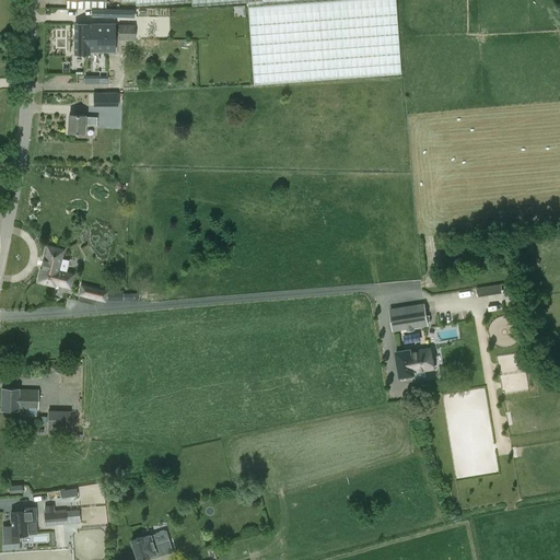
[(254,83),(400,73),(394,0),(119,0),(120,1),(133,0),(135,4),(190,1),(190,3),(190,6),(247,2),(254,83)]
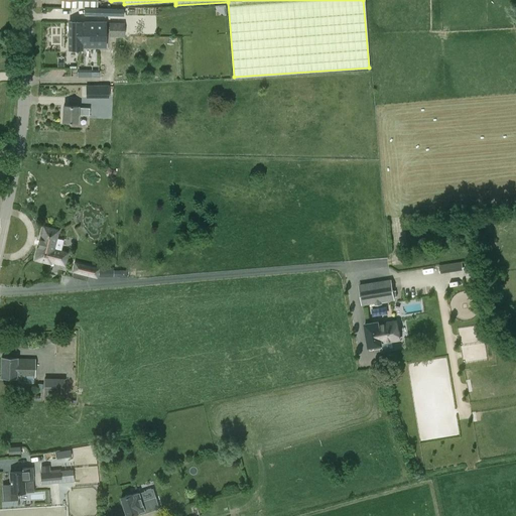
[(110,7),(97,7),(94,7),(94,15),(120,16),(121,8),(110,7)]
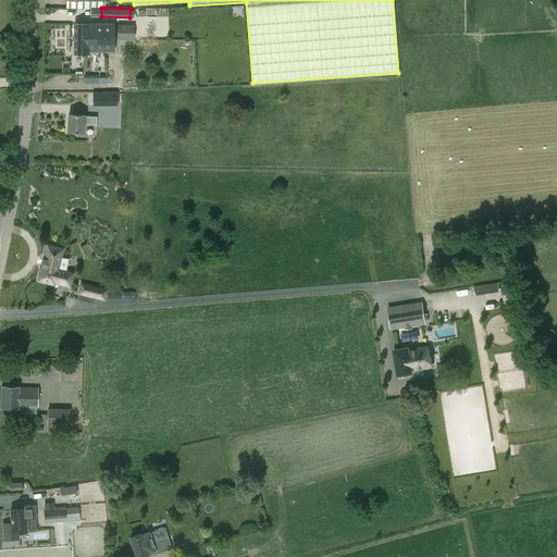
[(75,23),(74,53),(88,53),(88,50),(113,50),(113,24),(75,23)]
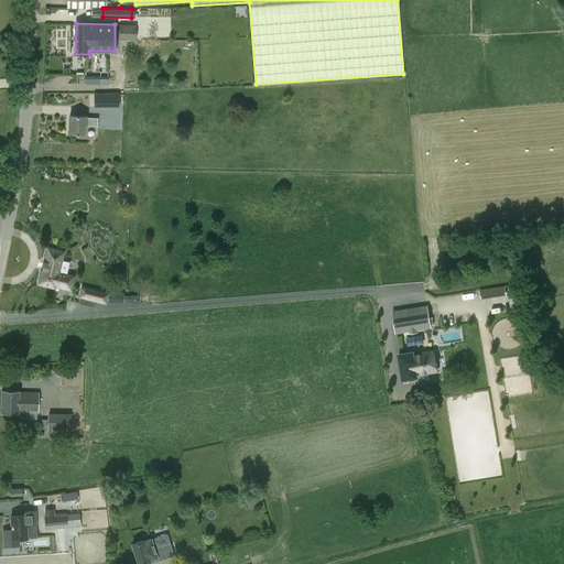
[(136,24),(119,24),(119,40),(136,40),(136,24)]
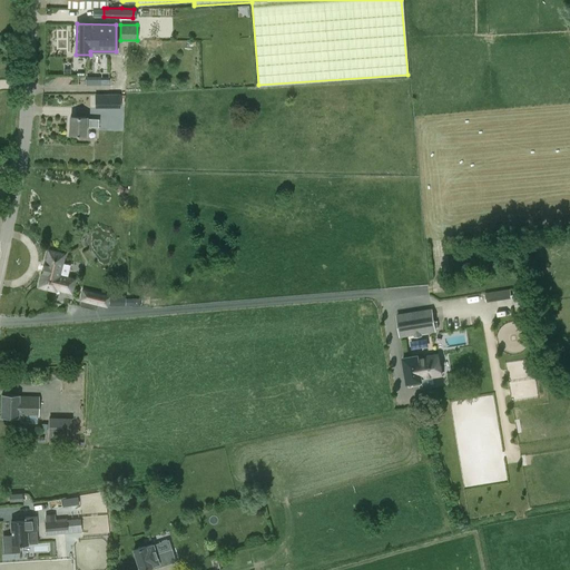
[(101,106),(101,94),(92,94),(92,107),(101,106)]
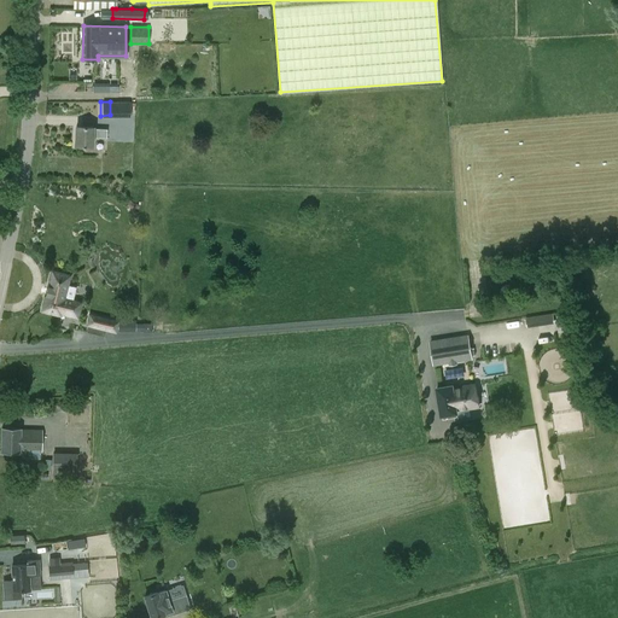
[(106,138),(106,129),(93,128),(93,127),(76,126),(75,146),(93,146),(93,138),(106,138)]
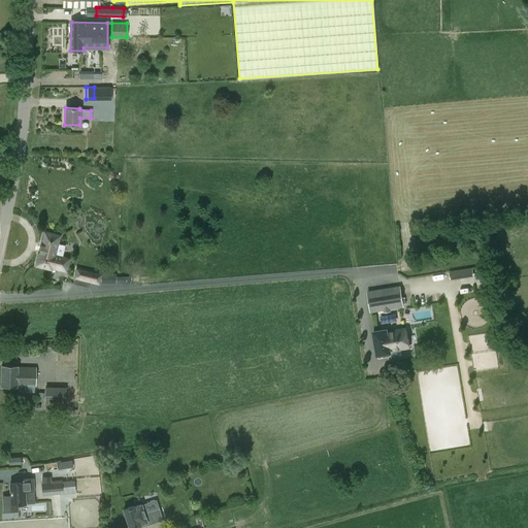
[(52,267),(66,271),(68,259),(55,256),(59,235),(44,232),(41,244),(40,244),(38,253),(39,253),(36,265),(51,269),(52,267)]
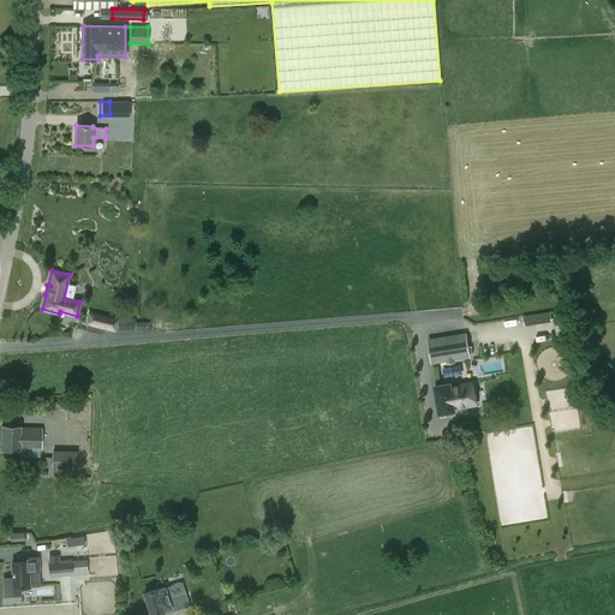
[(119,318),(89,311),(85,324),(88,324),(85,330),(107,335),(113,336),(114,330),(115,332),(119,318)]
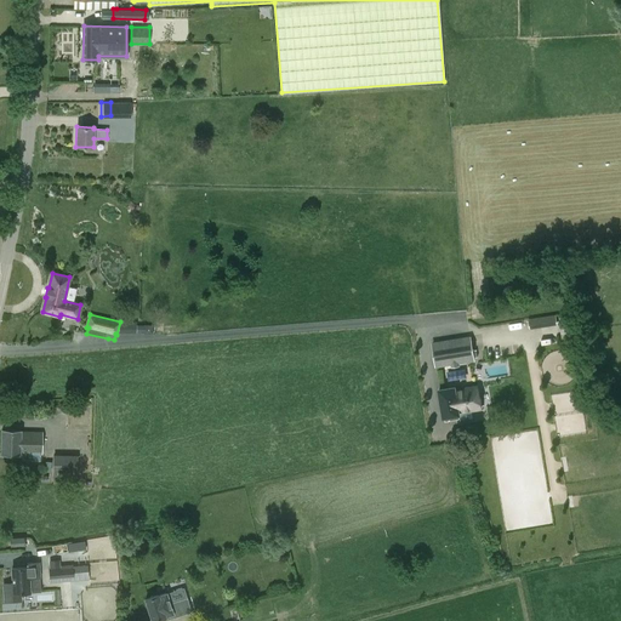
[(463,346),(433,351),(436,366),(466,360),(463,346)]
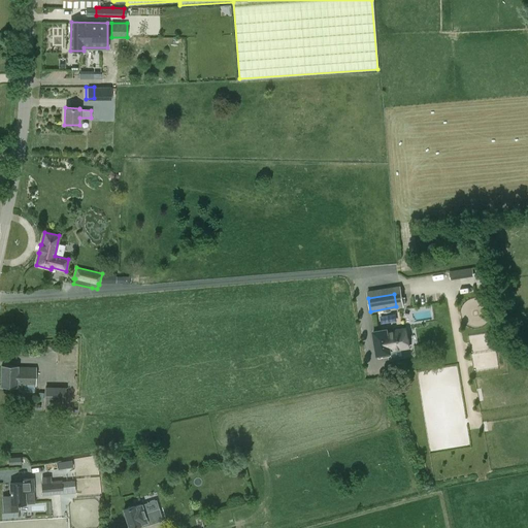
[(386,329),(373,331),(377,355),(390,353),(390,350),(399,349),(409,347),(406,328),(396,330),(387,332),(386,329)]
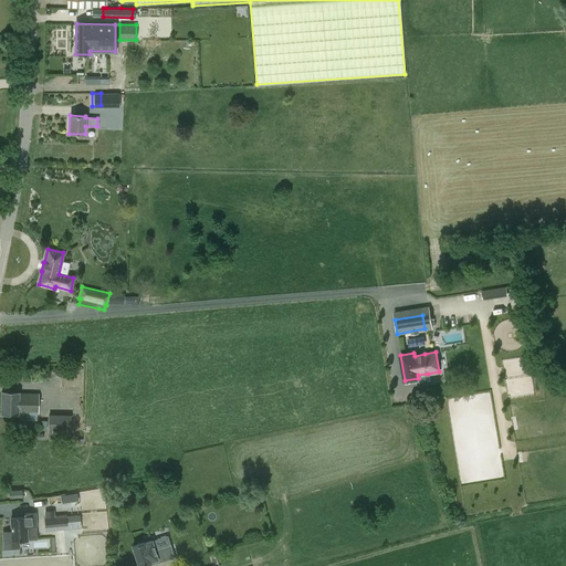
[(39,413),(39,392),(2,391),(1,413),(19,415),(19,413),(39,413)]
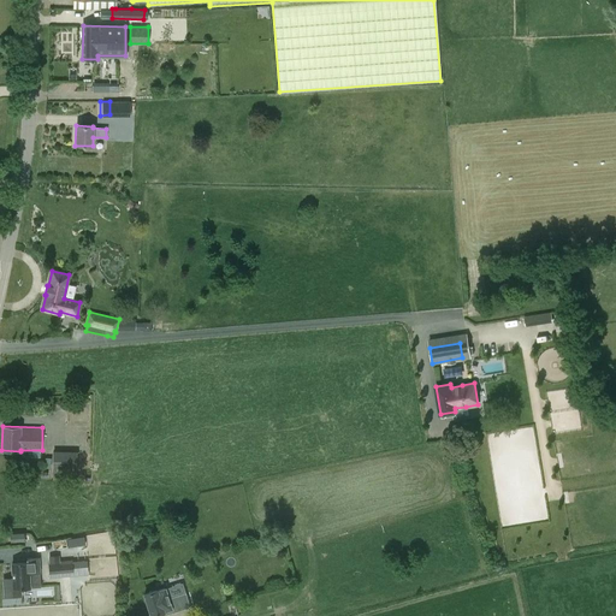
[(77,451),(53,451),(52,477),(76,478),(77,451)]
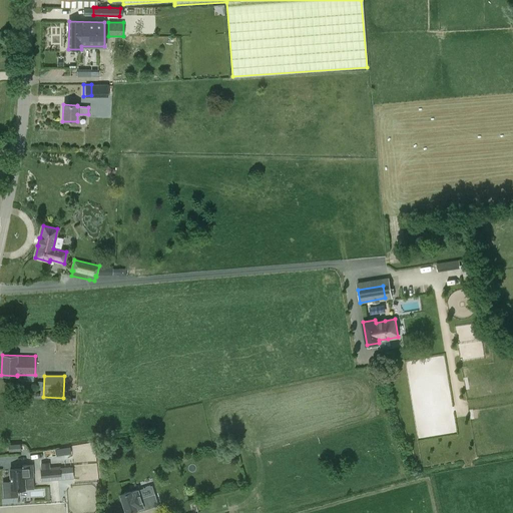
[(9,452),(21,451),(20,443),(8,444),(9,452)]
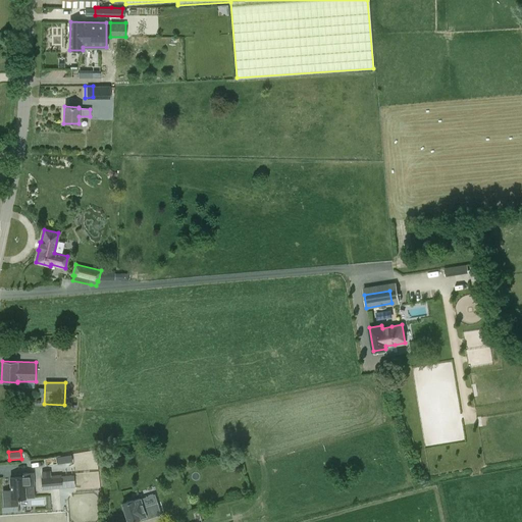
[(34,471),(23,471),(23,476),(10,477),(11,489),(4,490),(4,505),(17,504),(17,499),(25,499),(24,483),(34,482),(34,471)]
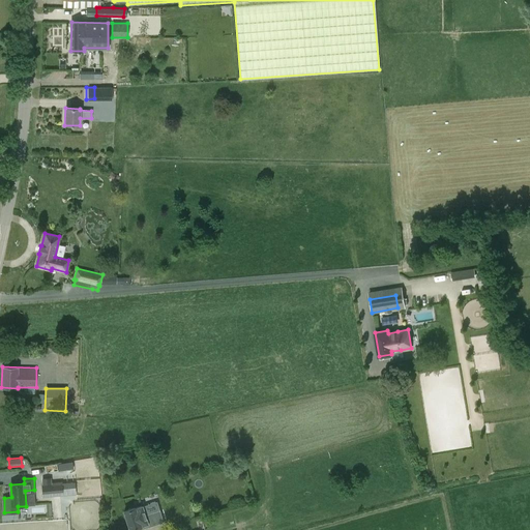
[(42,497),(76,494),(75,482),(62,483),(62,481),(52,482),(52,484),(41,484),(42,497)]
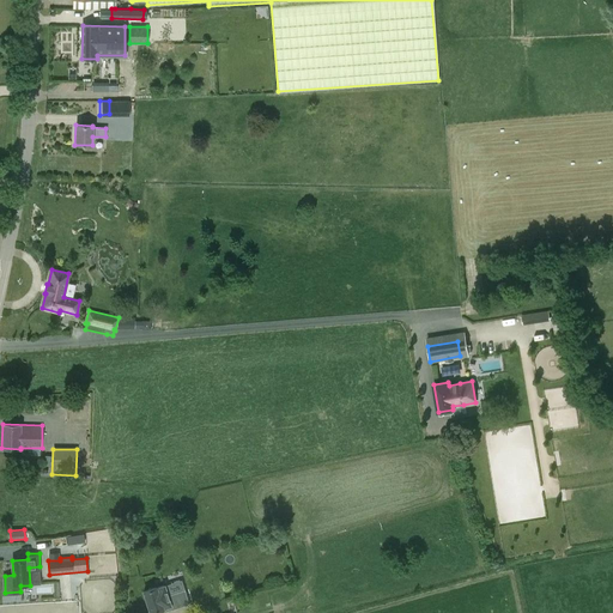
[(169,595),(165,584),(143,592),(150,612),(164,608),(164,612),(189,604),(184,590),(169,595)]
